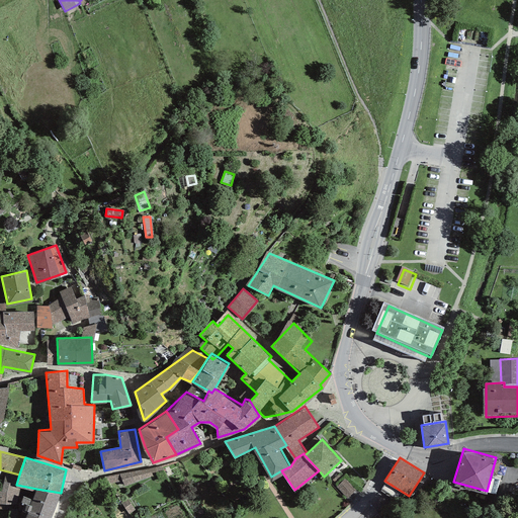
[(345,479),(336,487),(347,498),(355,490),(345,479)]
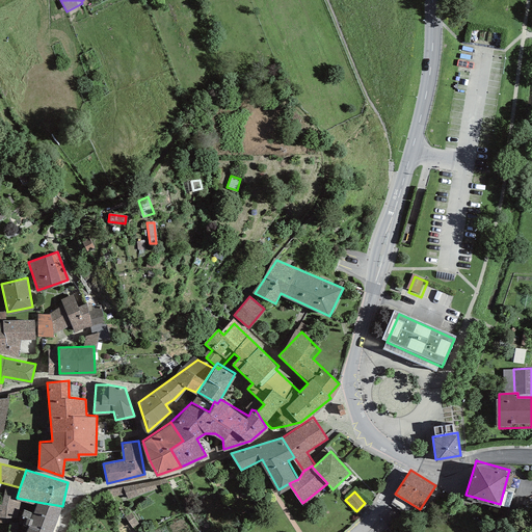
[(37,502),(26,531),(28,531),(52,531),(62,506),(37,502)]
